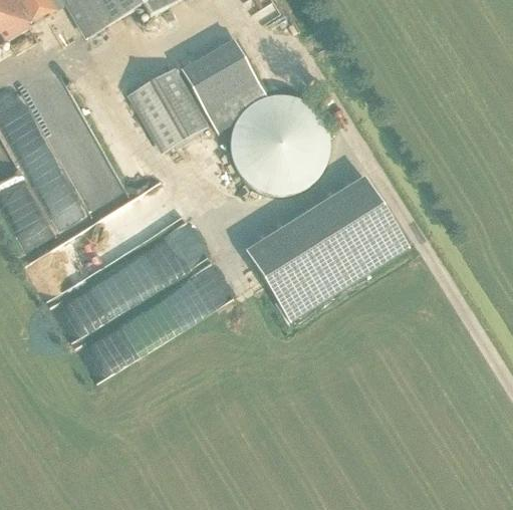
[(0,0),(0,42),(58,8),(53,0),(66,0),(88,38),(142,7),(149,19),(181,0),(0,0)]
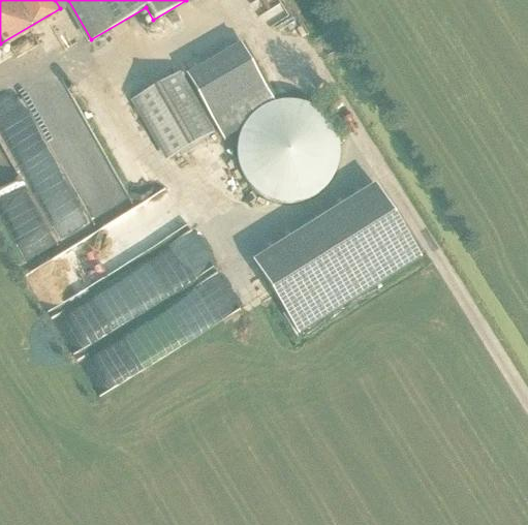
[(256,0),(267,16),(284,4),(281,0),(256,0)]
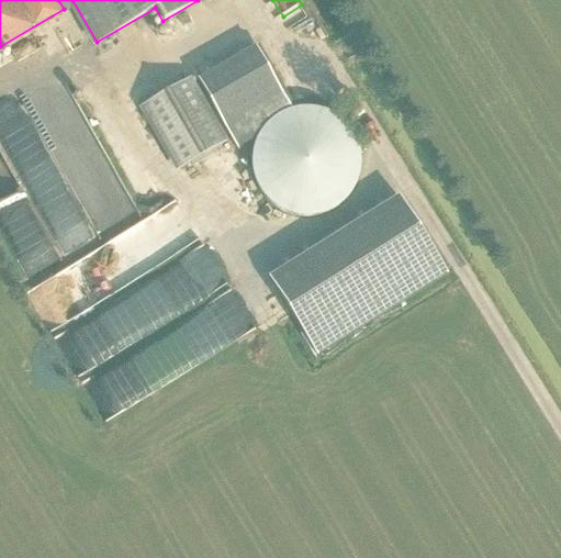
[(293,104),(256,42),(198,77),(237,146),(256,135),(258,132),(259,129),(264,123),(266,121),(268,118),(272,114),(276,112),(279,110),(282,109),(288,107),(293,104)]
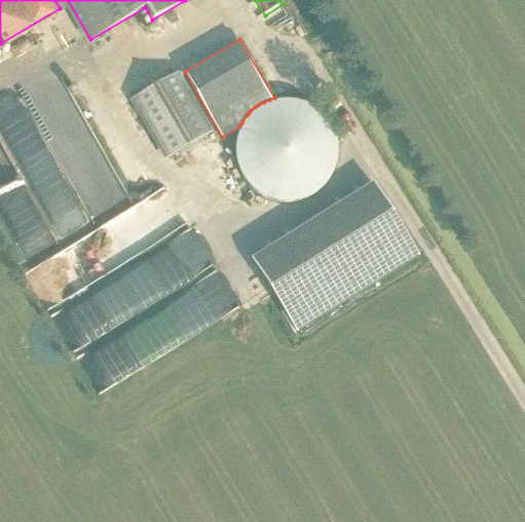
[(133,96),(167,155),(214,127),(180,69),(133,96)]
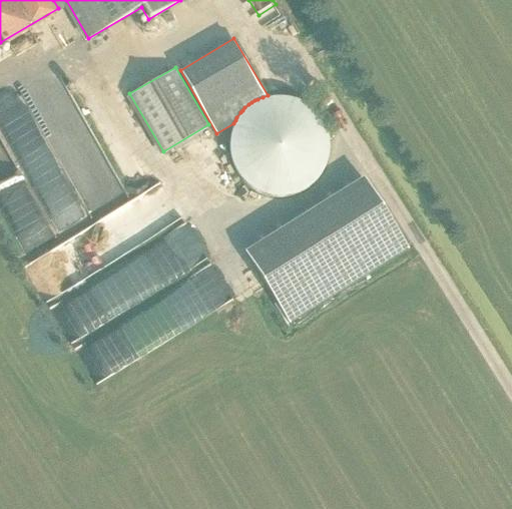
[(81,200),(107,186),(50,77),(24,91),(81,200)]
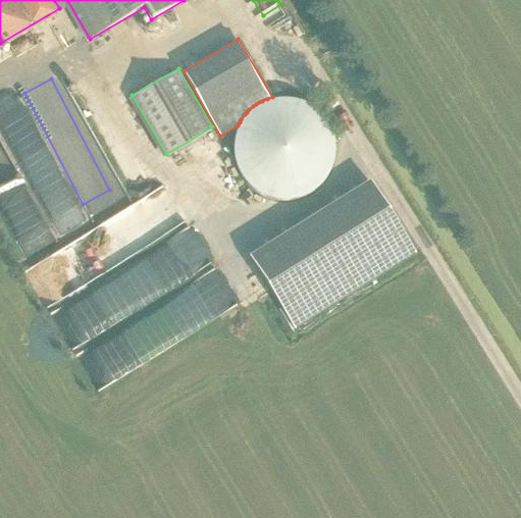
[(243,132),(240,188),(304,191),(305,172),(293,172),(294,159),(250,156),(252,133),(243,132)]
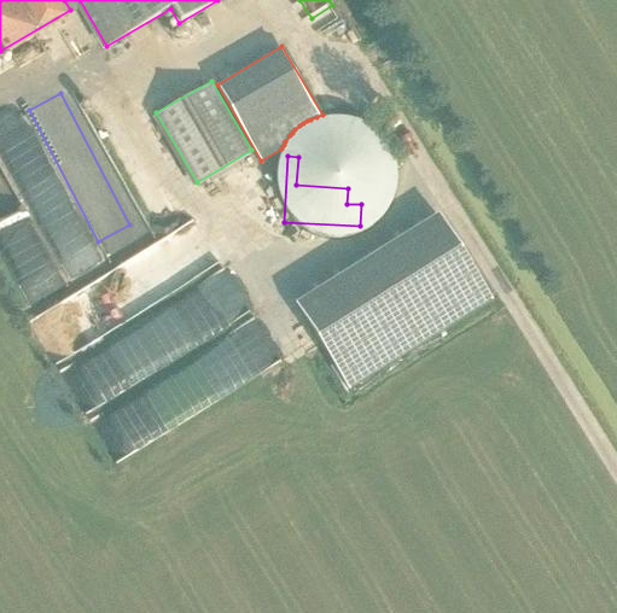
[(209,252),(184,194),(155,206),(180,264),(209,252)]
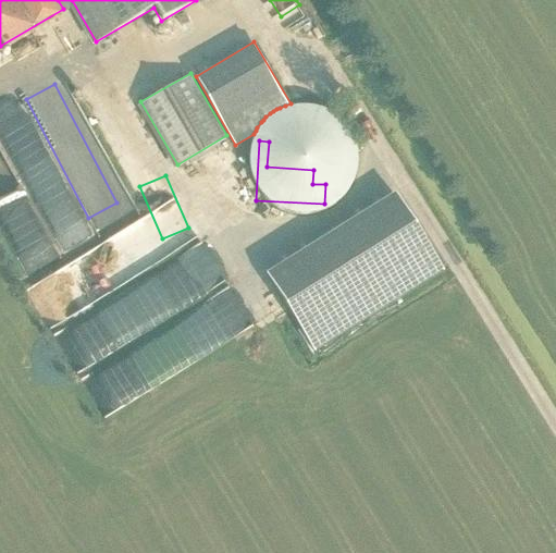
[(314,349),(444,268),(397,194),(269,274),(314,349)]
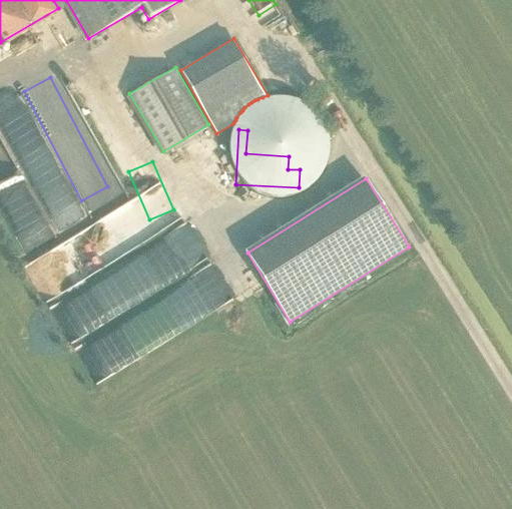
[(66,188),(43,200),(80,268),(102,256),(66,188)]
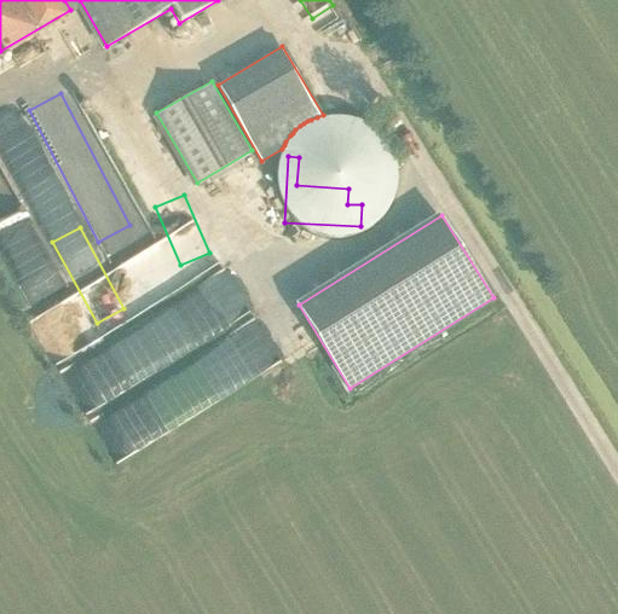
[(139,230),(107,244),(130,299),(163,283),(139,230)]
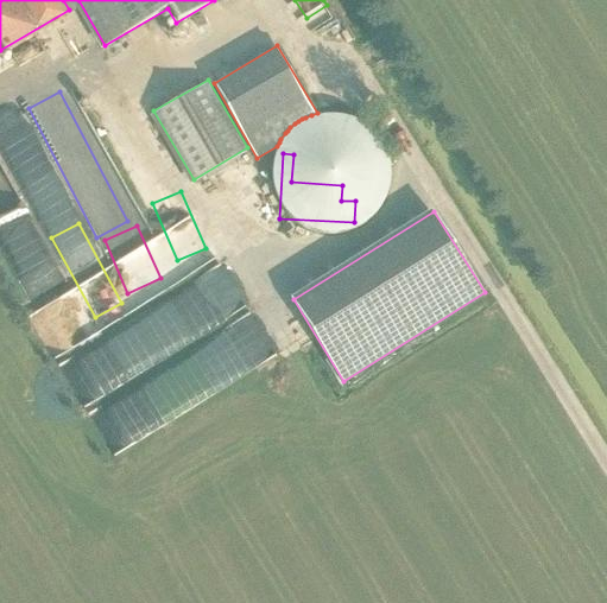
[(48,331),(82,322),(73,287),(38,297),(48,331)]
